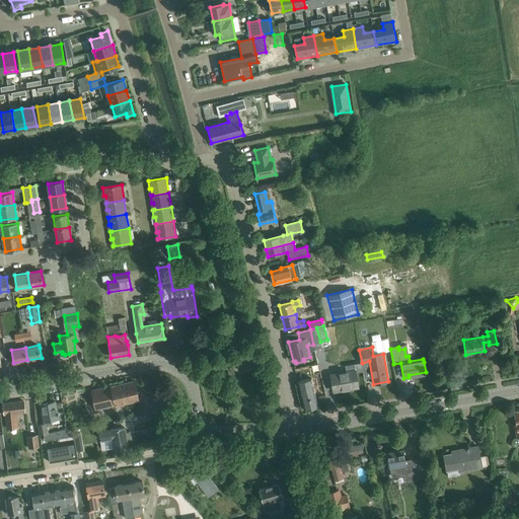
[(330,370),(327,356),(320,357),(322,371),(330,370)]
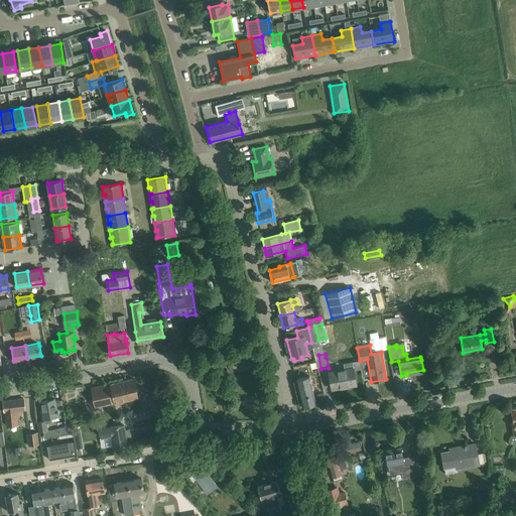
[(356,384),(354,374),(353,369),(330,373),(332,389),(356,384)]
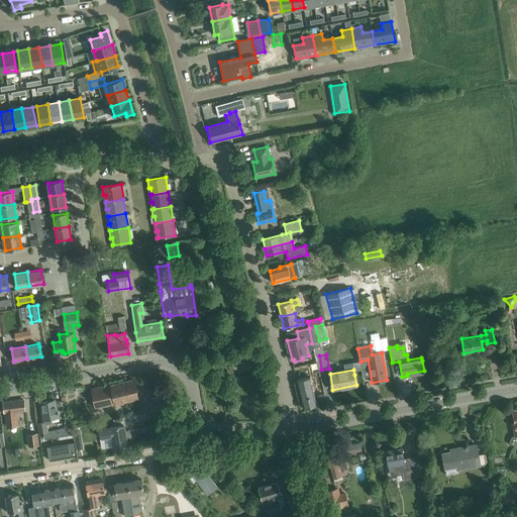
[(317,405),(310,377),(297,381),(303,408),(317,405)]
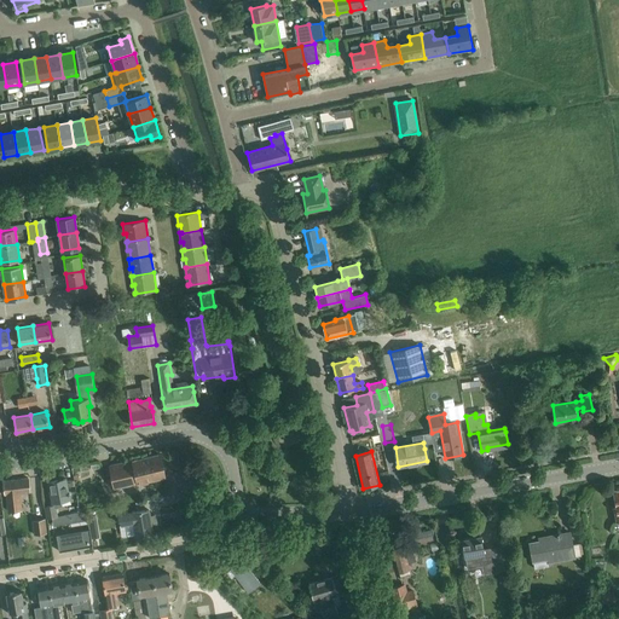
[(166,476),(161,455),(133,461),(132,461),(110,466),(114,489),(166,476)]
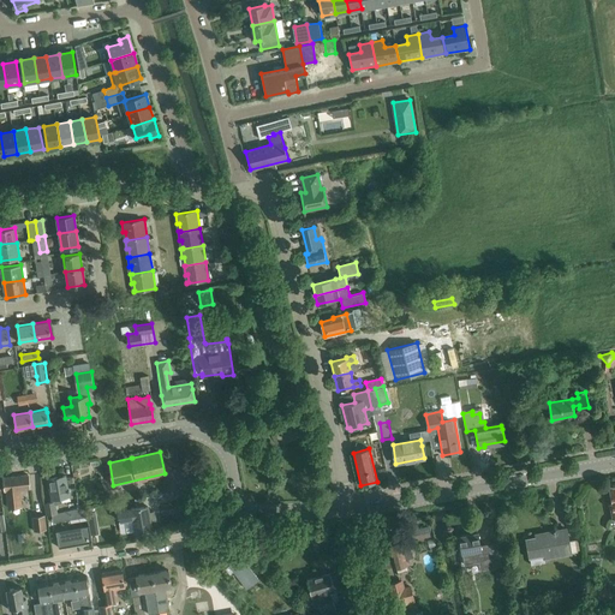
[(30,489),(29,487),(28,475),(3,478),(5,491),(6,491),(9,508),(22,506),(19,489),(30,489)]
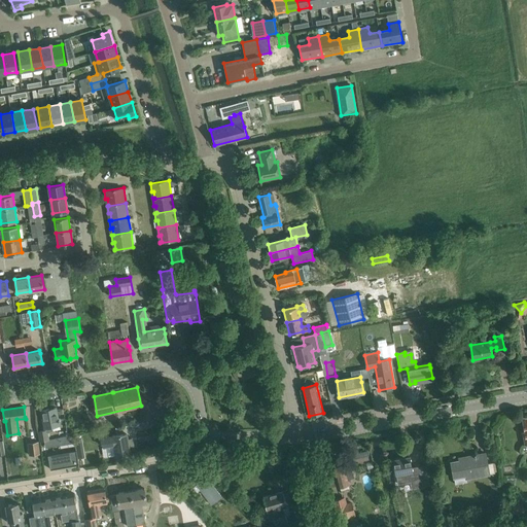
[(44,430),(38,431),(40,442),(45,441),(49,440),(47,431),(54,430),(53,426),(60,425),(58,418),(57,408),(41,411),(42,420),(44,428),(44,430)]
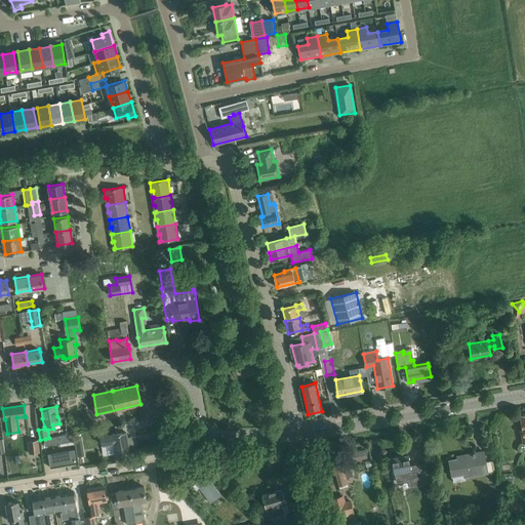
[(132,443),(131,436),(127,437),(125,423),(115,426),(116,433),(112,434),(111,431),(101,432),(104,445),(113,443),(115,454),(130,452),(128,444),(132,443)]
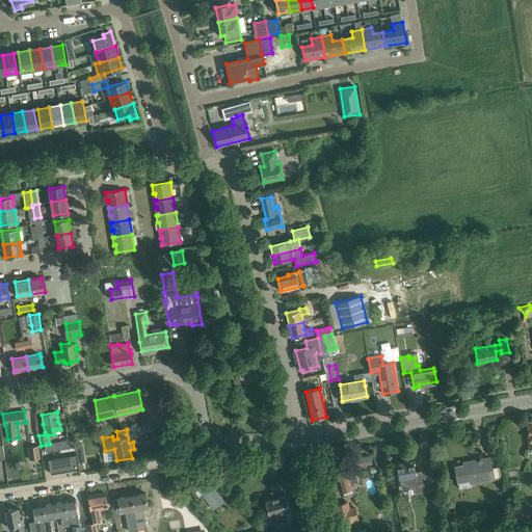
[(50,444),(46,445),(47,451),(61,448),(60,442),(50,444)]
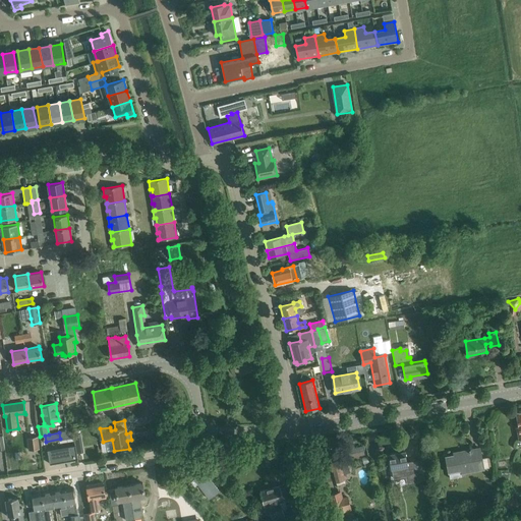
[(36,439),(25,440),(27,452),(38,451),(36,439)]
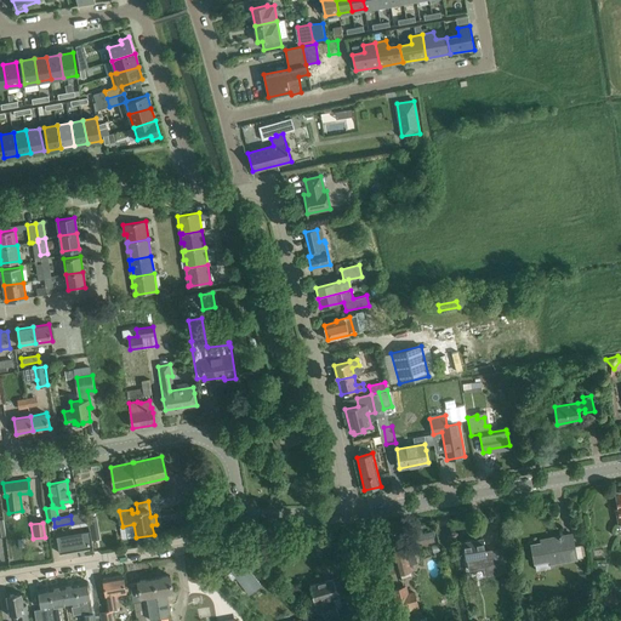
[(90,530),(56,536),(60,553),(92,547),(90,530)]
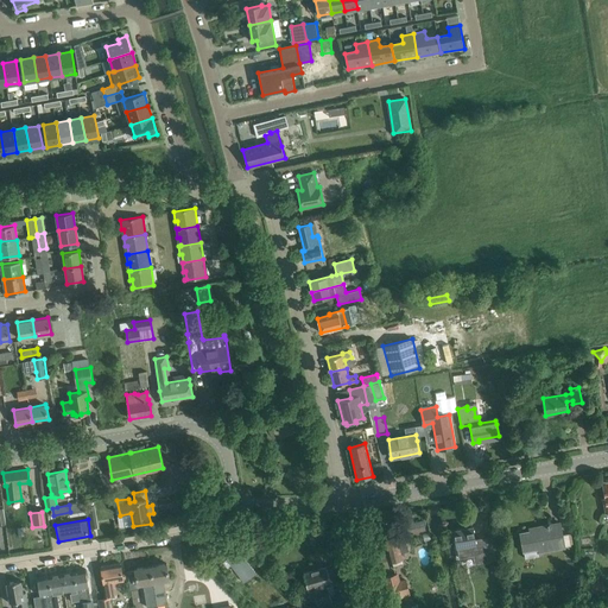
[(538,530),(520,533),(523,545),(524,551),(525,558),(539,556),(538,549),(544,548),(544,551),(564,548),(564,546),(570,545),(569,534),(562,536),(562,534),(559,523),(549,525),(549,524),(548,524),(548,525),(537,526),(538,530)]
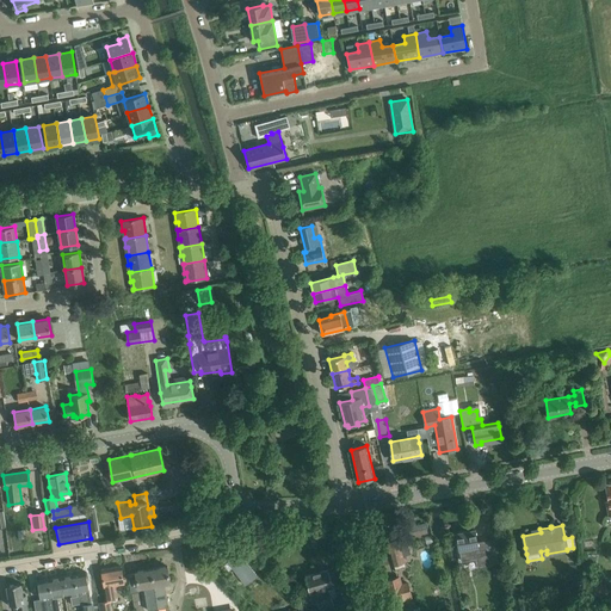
[(475,530),(456,534),(458,545),(461,556),(462,561),(471,559),(476,557),(479,566),(489,563),(499,562),(498,554),(488,556),(486,542),(477,543),(475,530)]
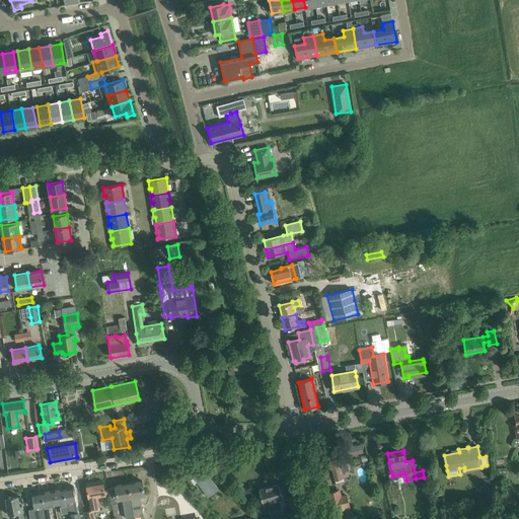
[(349,469),(347,460),(345,451),(338,453),(338,452),(326,455),(326,456),(330,471),(331,471),(334,479),(335,479),(336,483),(344,480),(343,476),(344,476),(342,470),(349,469)]
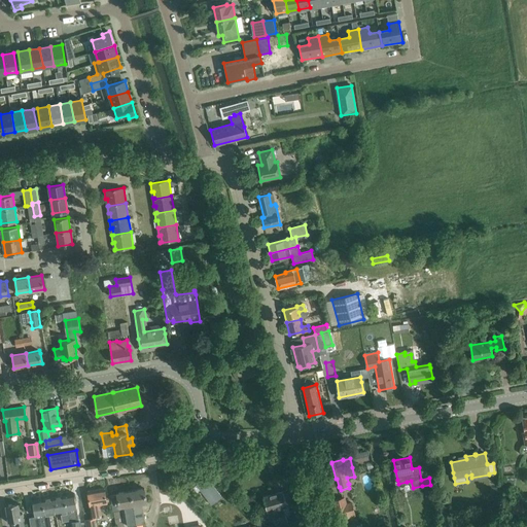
[(37,466),(27,468),(28,476),(38,473),(37,466)]
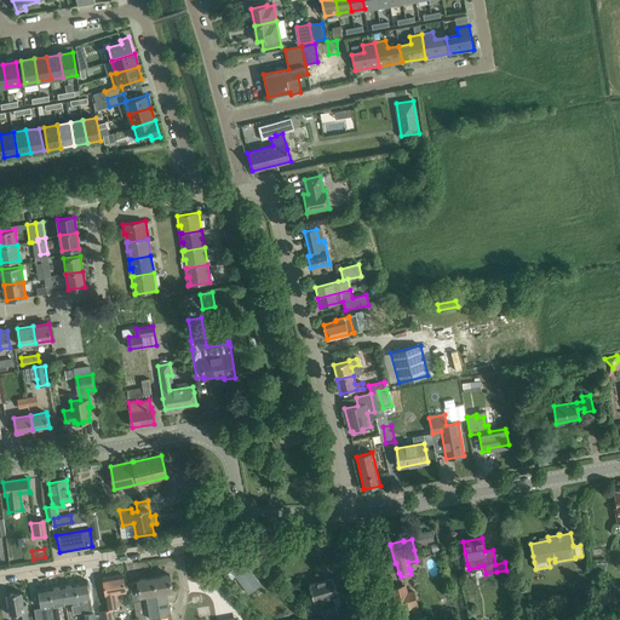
[(260,584),(242,561),(228,573),(231,579),(236,575),(250,593),(260,584)]
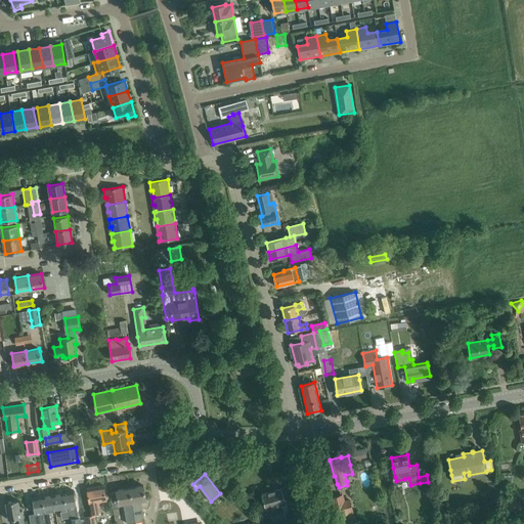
[(98,501),(99,501),(106,500),(103,485),(87,488),(91,515),(84,516),(85,521),(84,521),(84,523),(95,523),(94,514),(100,514),(98,501)]
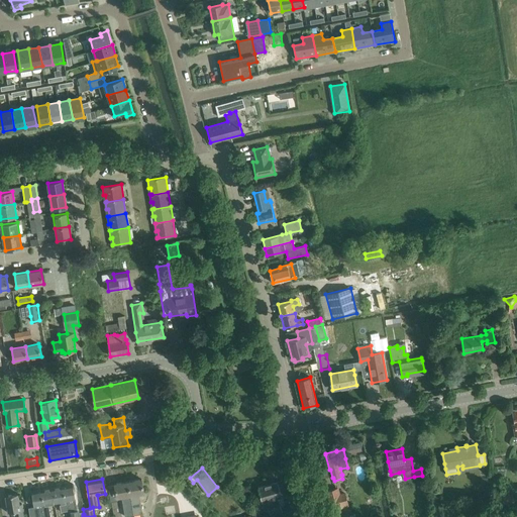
[(143,493),(143,489),(141,479),(128,481),(133,515),(140,514),(142,511),(140,501),(138,500),(137,494),(143,493)]
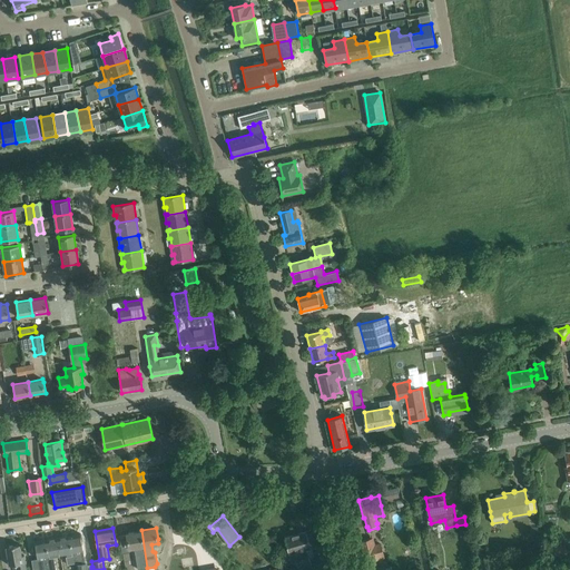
[(147,568),(141,530),(126,533),(129,548),(136,547),(137,551),(135,553),(138,569),(147,568)]
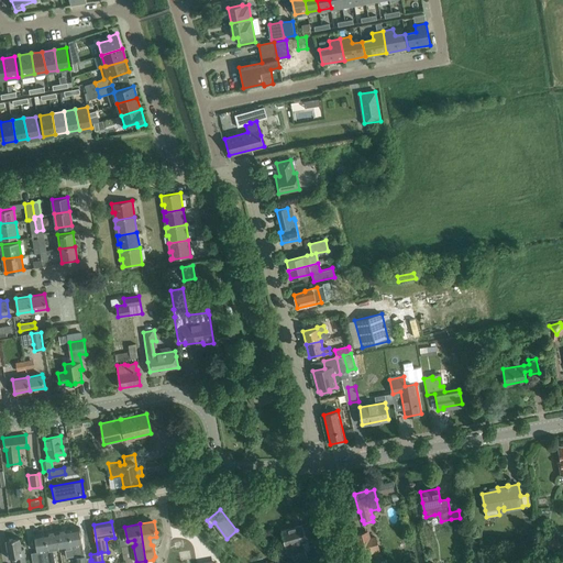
[(307,556),(302,541),(311,539),(307,523),(302,525),(280,530),(288,555),(293,554),(294,561),(307,556)]
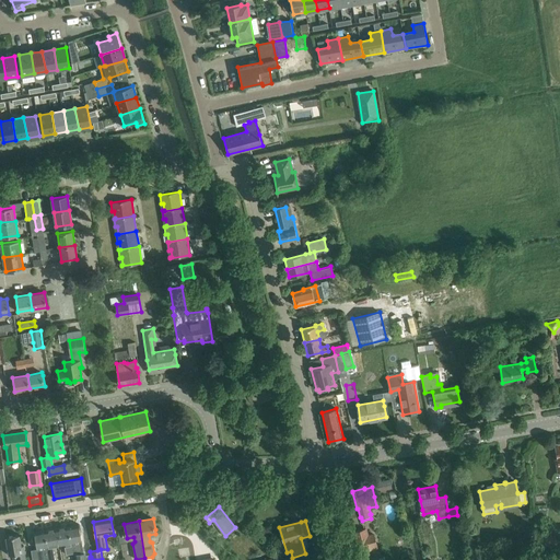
[(79,525),(68,526),(71,543),(73,543),(76,552),(76,559),(85,559),(84,553),(81,536),(79,525)]
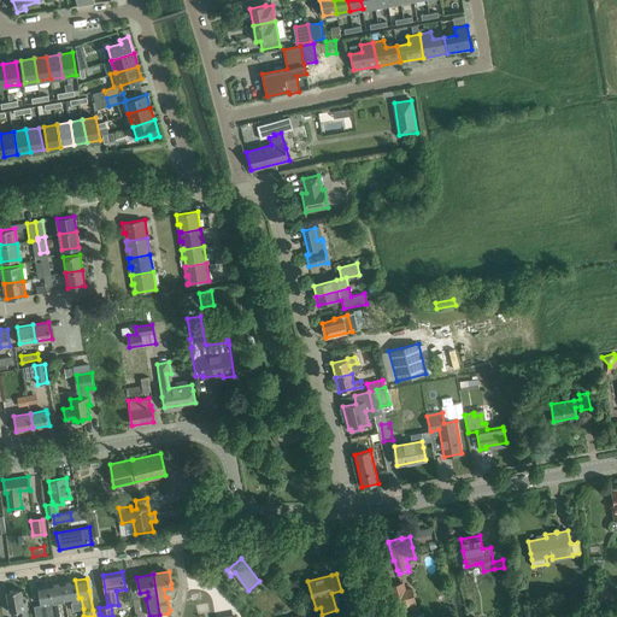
[(65,592),(63,592),(64,600),(66,600),(71,600),(74,599),(74,601),(71,601),(72,610),(83,609),(81,598),(78,598),(75,580),(64,582),(65,592)]
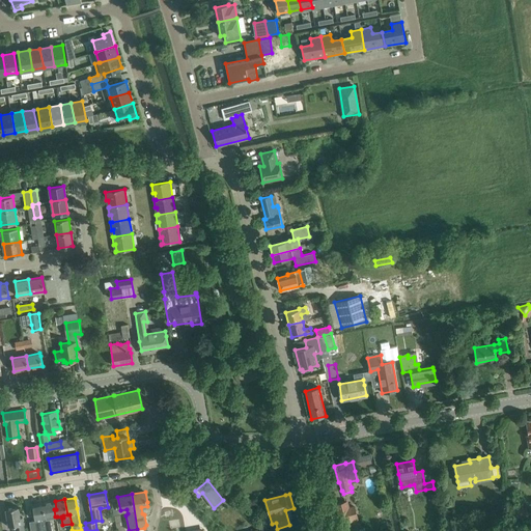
[(53,501),(43,503),(45,519),(43,520),(45,530),(52,530),(52,528),(50,518),(55,516),(54,509),(56,509),(55,501),(53,501)]
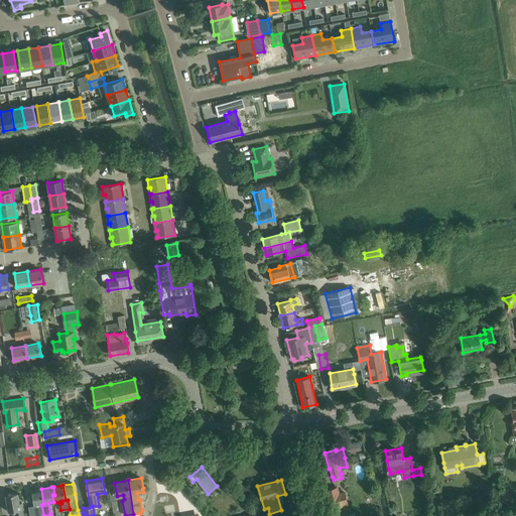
[(339,487),(327,490),(333,510),(349,506),(346,492),(341,493),(339,487)]
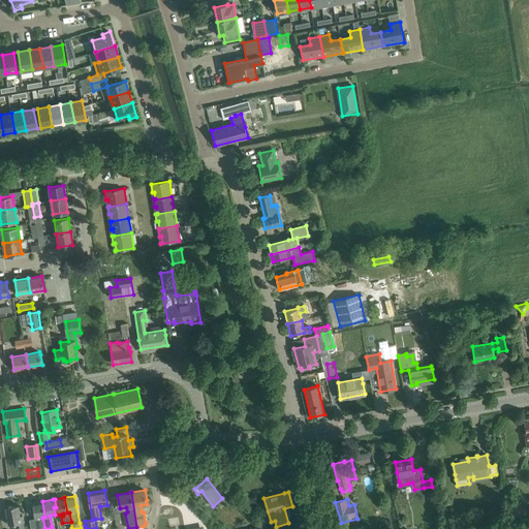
[(35,519),(29,520),(31,528),(36,527),(36,528),(44,528),(42,518),(44,517),(42,501),(32,503),(35,519)]
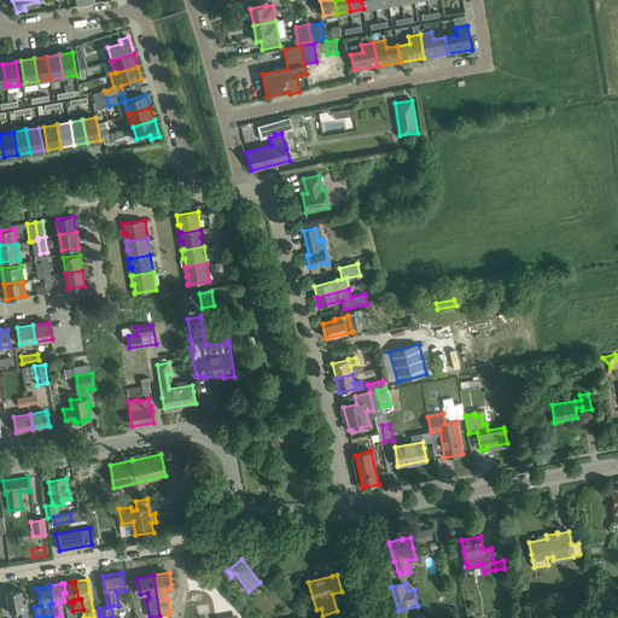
[(593,590),(595,604),(614,600),(613,590),(600,593),(600,589),(593,590)]
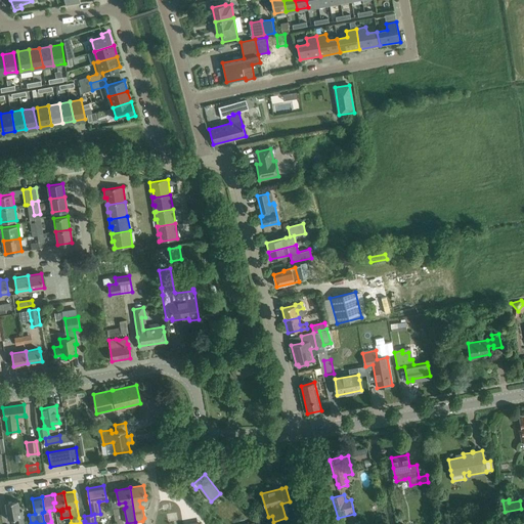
[(24,523),(24,520),(22,510),(19,511),(18,500),(5,503),(8,521),(14,520),(14,523),(24,523)]
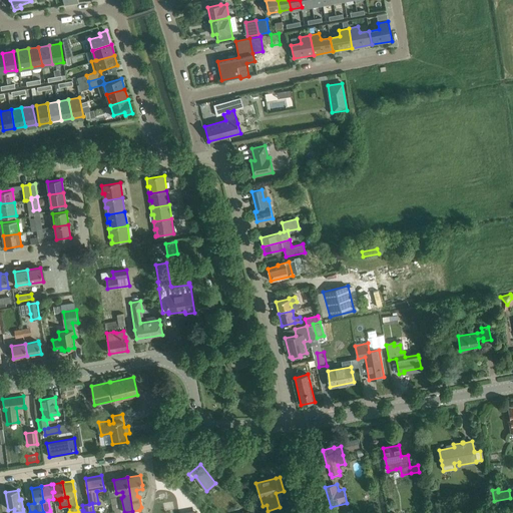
[(110,497),(112,510),(119,509),(117,496),(110,497)]
